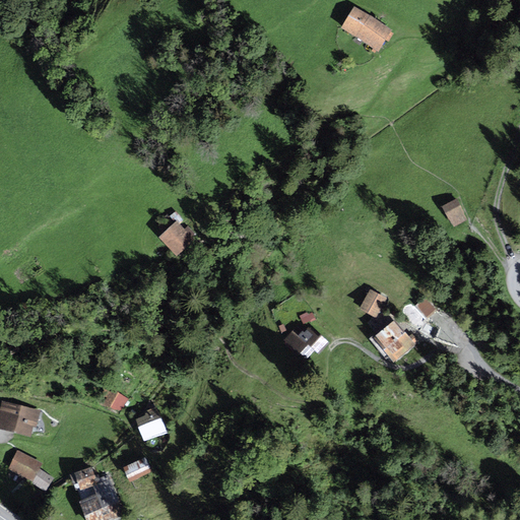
[(353,6),(340,28),(378,52),(386,41),(388,42),(394,34),(391,31),(392,29),(353,6)]
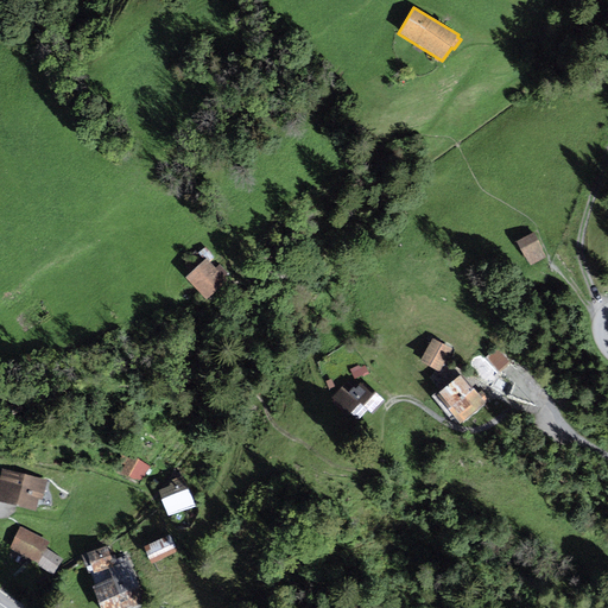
[(533,233),(517,242),(531,266),(548,257),(533,233)]
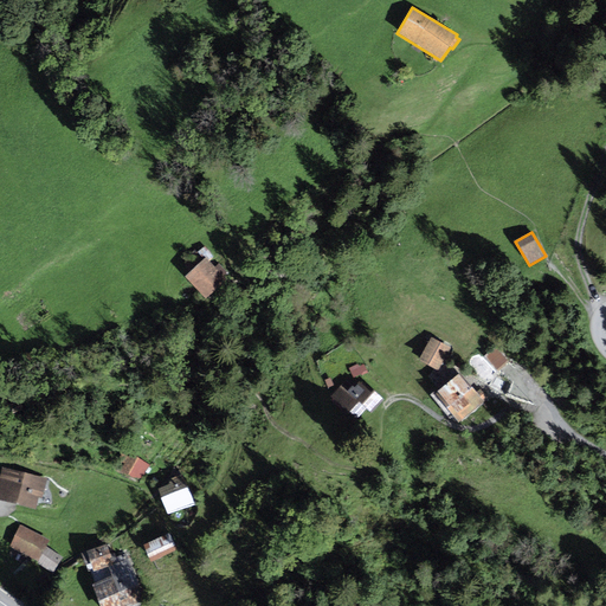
[(227,281),(205,258),(185,277),(207,300),(227,281)]
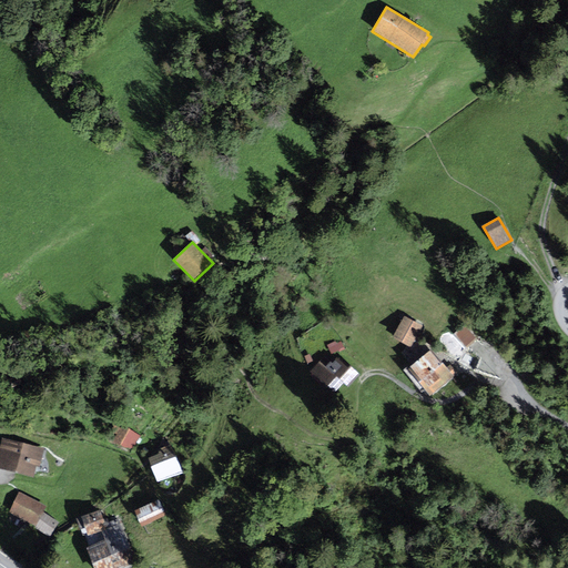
[(424,327),(404,317),(394,336),(413,346),(424,327)]
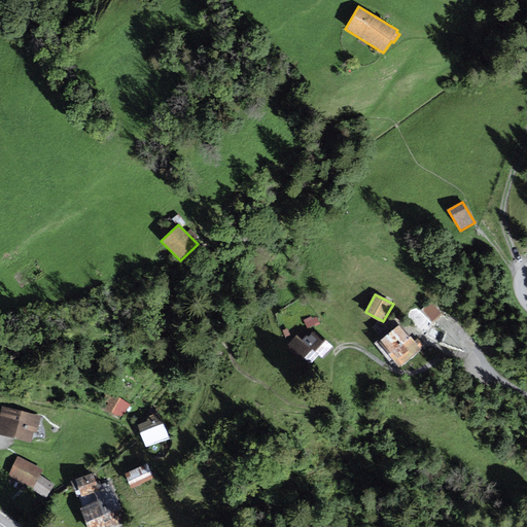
[(419,310),(433,322),(441,315),(427,302),(419,310)]
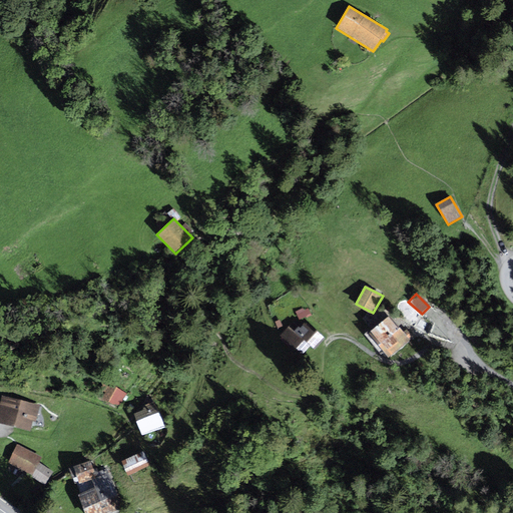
[(401,306),(399,308),(413,323),(420,316),(402,297),(397,302),(401,306)]
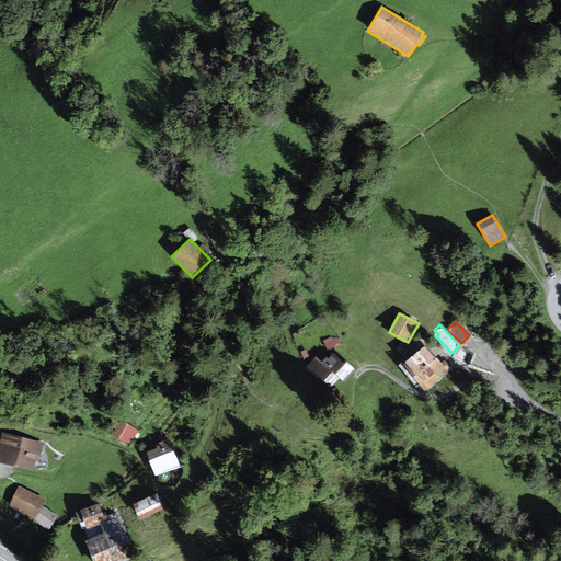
[(481,334),(478,339),(490,348),(494,344),(481,334)]
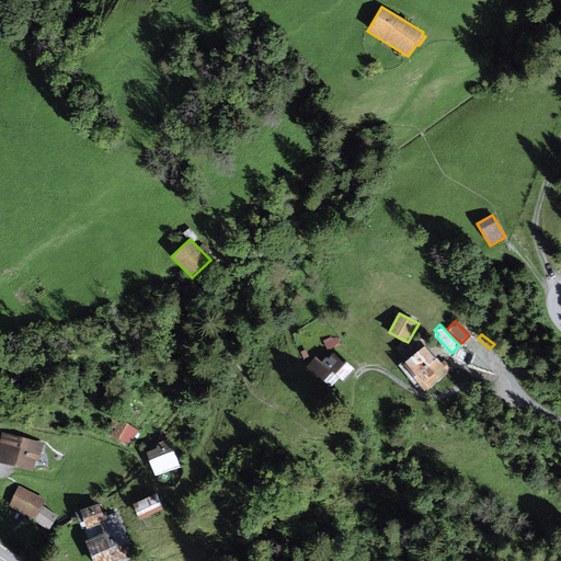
[(409,356),(397,365),(415,389),(420,386),(424,390),(450,369),(445,362),(442,364),(425,344),(410,357),(409,356)]
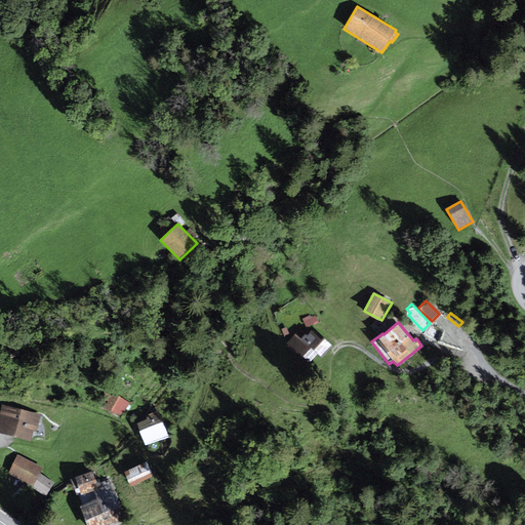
[(299,328),(287,344),(309,363),(317,353),(322,357),(332,346),(324,337),(322,339),(312,330),(308,335),(299,328)]
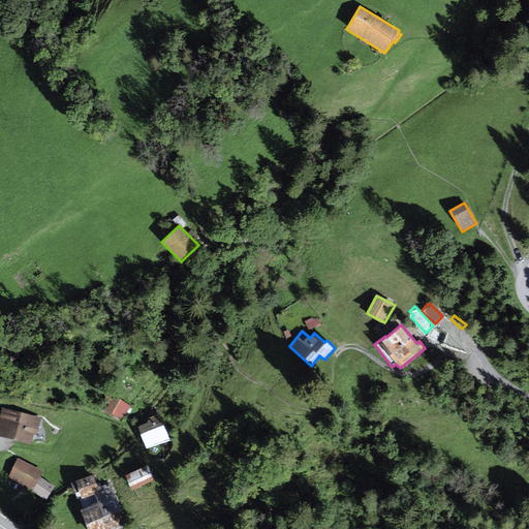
[(132,409),(114,399),(105,413),(123,424),(132,409)]
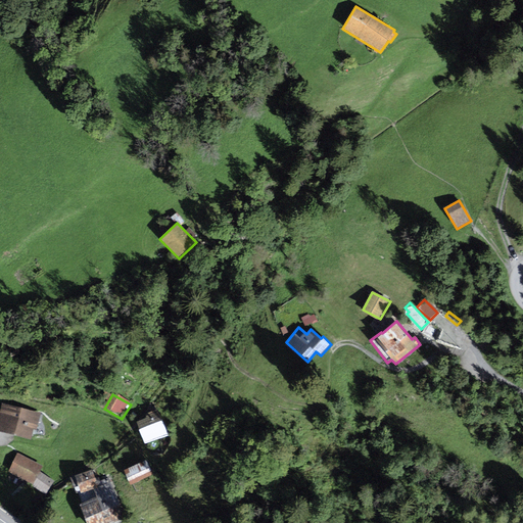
[(39,417),(0,406),(0,407),(0,433),(27,441),(30,431),(35,432),(39,417)]
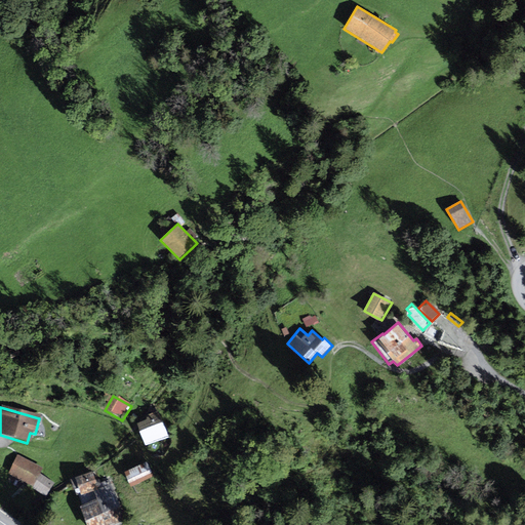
[(150,420),(138,423),(146,444),(166,437),(158,412),(148,415),(150,420)]
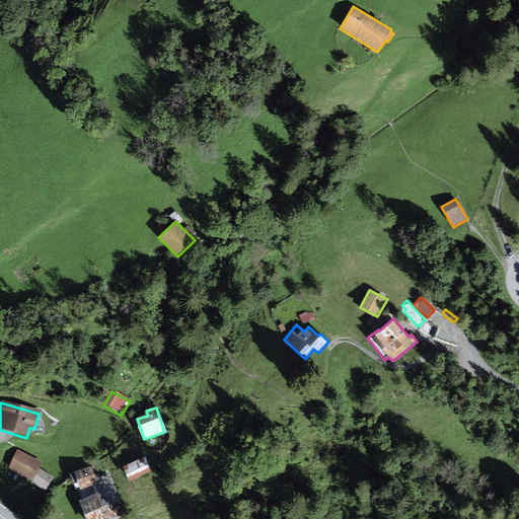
[(41,460),(15,449),(6,469),(32,480),(41,460)]
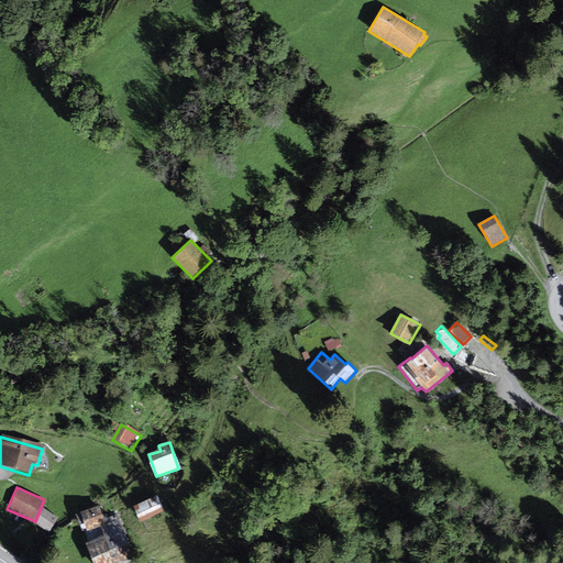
[(156,494),(133,506),(141,521),(165,509),(156,494)]
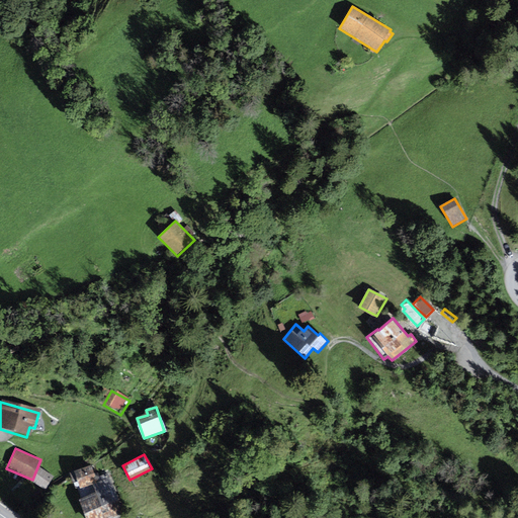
[(96,493),(79,499),(86,517),(112,517),(113,517),(107,503),(119,499),(109,472),(99,477),(94,463),(74,471),(80,489),(92,484),(96,493)]
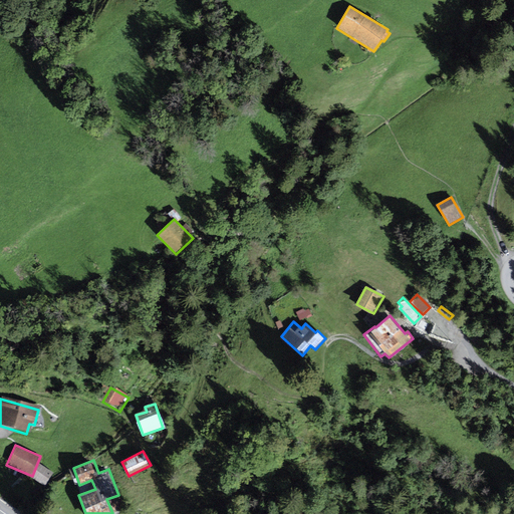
All buildings are outlined.
